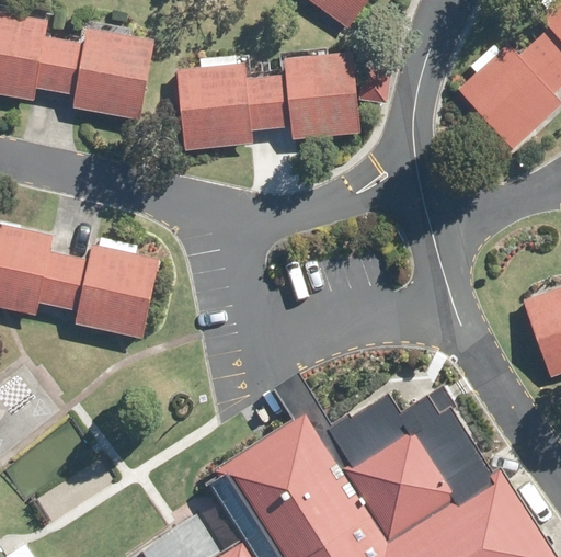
[(305,0),(344,27),(364,0),(305,0)]
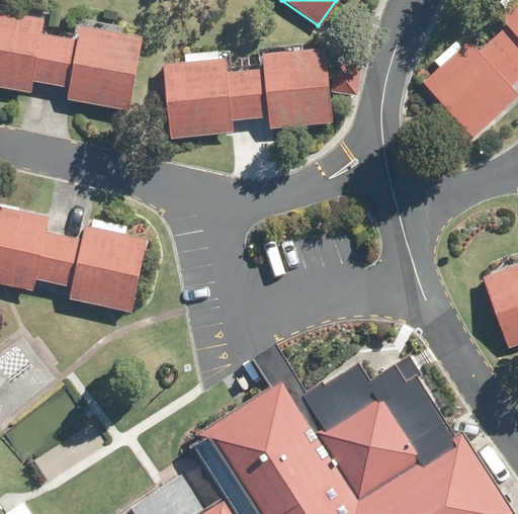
[(507,26),(493,39),(517,66),(517,0),(504,0),(511,6),(499,17),(507,26)]
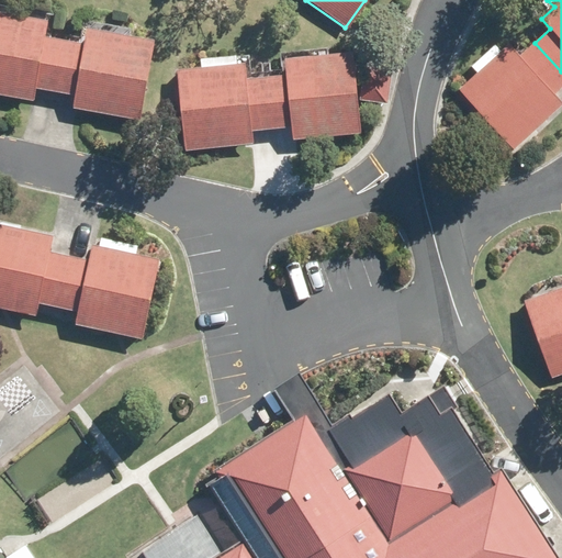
[(0,12),(0,95),(33,100),(34,88),(55,91),(64,40),(42,36),(44,21),(0,12)]
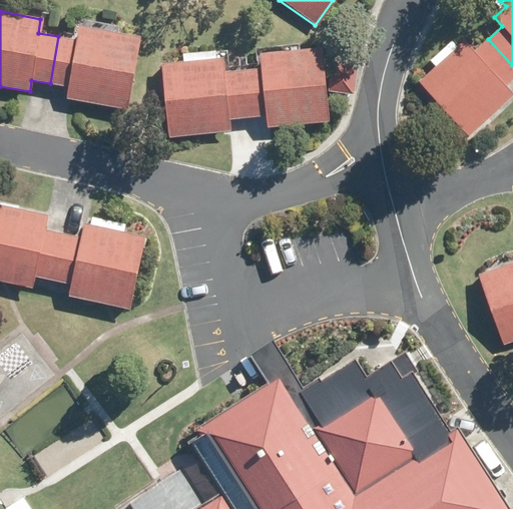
[(67,87),(65,99),(124,108),(137,36),(76,25),(74,40),(58,36),(50,83),(67,87)]
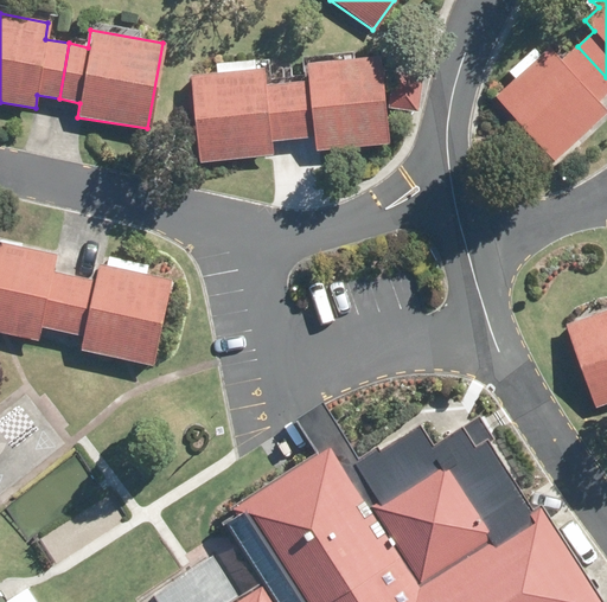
[(534,50),(508,72),(515,79),(493,100),(551,164),(606,111),(606,109),(599,102),(606,93),(606,77),(577,46),(560,63),(548,50),(541,57),(534,50)]
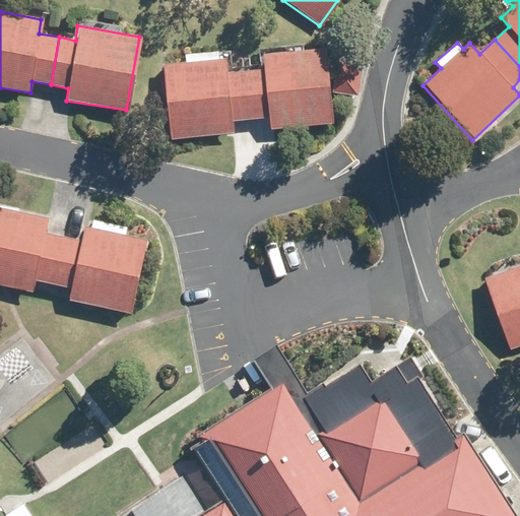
[(244,70),(250,119),(269,117),(270,130),(330,124),(323,47),(261,53),(263,68),(244,70)]
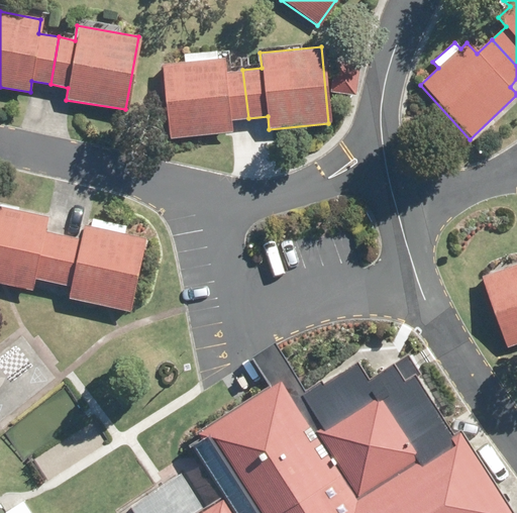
[(228,72),(227,58),(185,62),(163,65),(171,138),(231,131),(230,120),(248,118),(242,70),(228,72)]
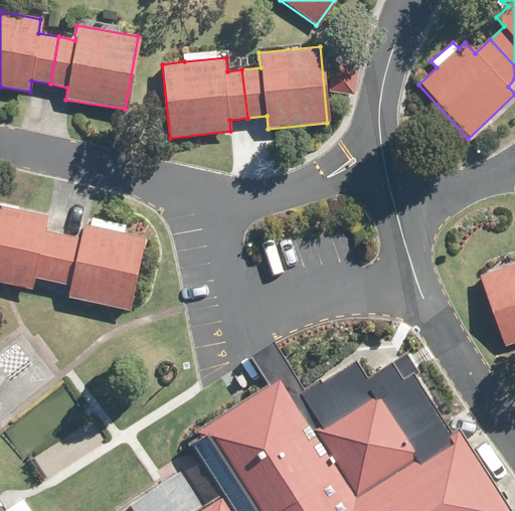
[(333,63),(330,94),(354,96),(358,66),(333,63)]
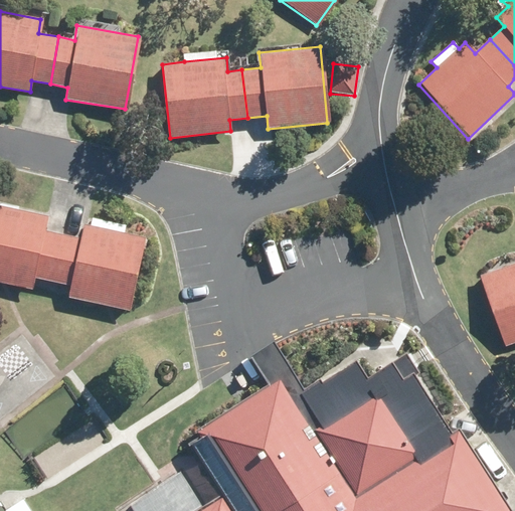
[(0,206),(0,283),(31,290),(33,278),(51,282),(62,236),(43,232),(46,217),(0,206)]
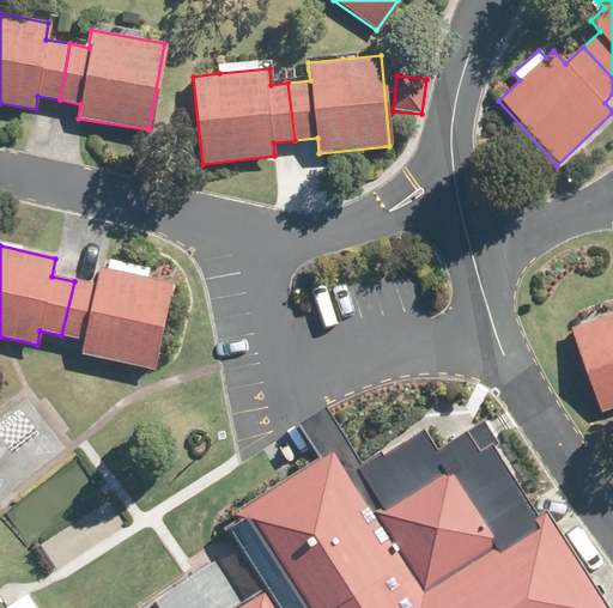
[(85,340),(83,354),(151,370),(170,285),(99,269),(96,286),(74,281),(61,335),(85,340)]
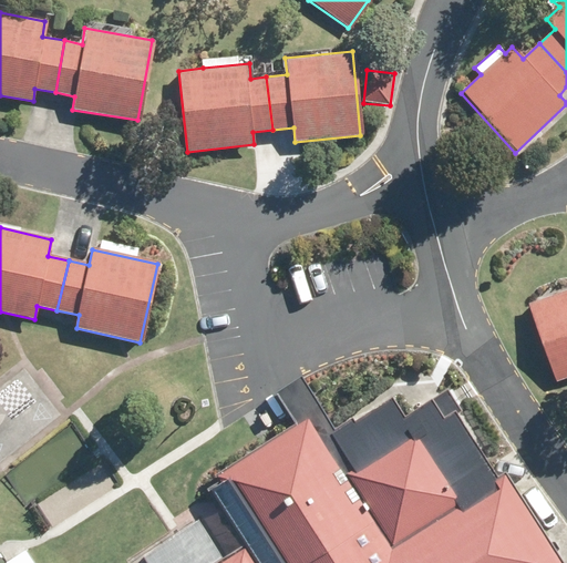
[(566,290),(528,306),(557,382),(566,378),(566,290)]
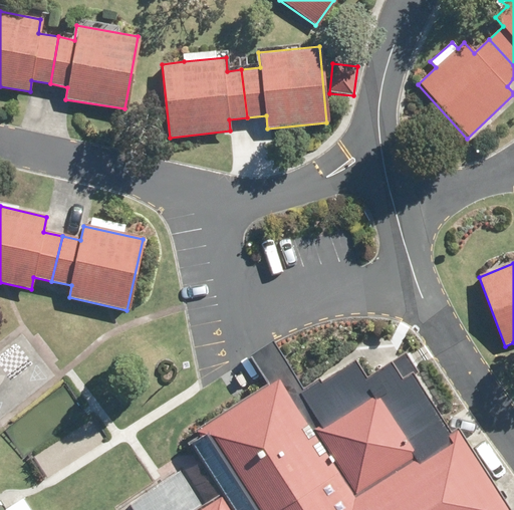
[(223,492),(195,509),(508,509),(457,427),(450,431),(415,374),(417,373),(404,353),(391,361),(389,358),(364,373),(355,358),(319,380),(318,377),(298,390),(320,425),(310,432),(276,377),(201,425),(212,443),(197,452),(223,492)]
